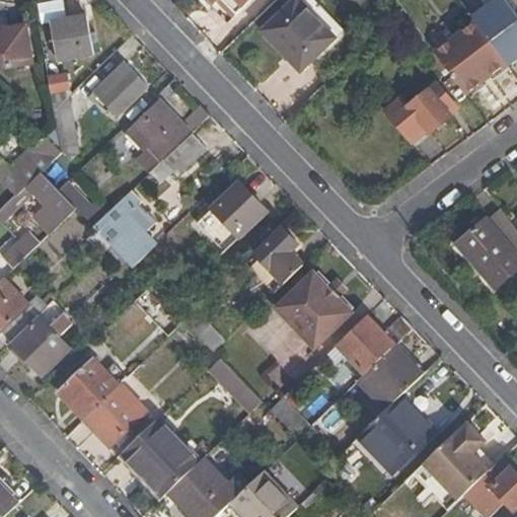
[(216,0),(222,0),(235,13),(249,0),(216,0)]
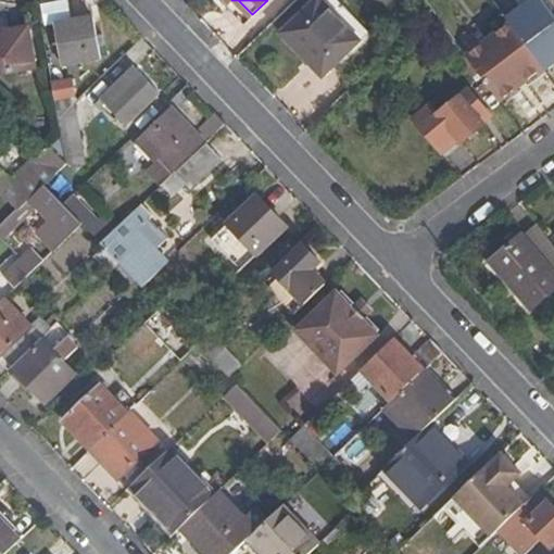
[(231,0),(249,19),(252,14),(238,0),(231,0)]
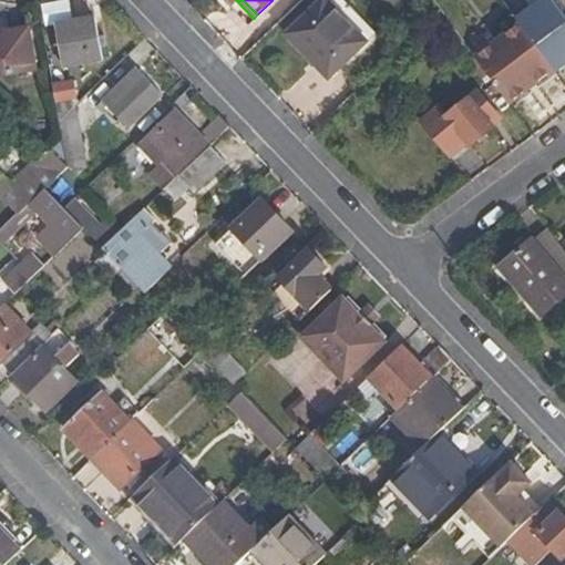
[(367,40),(328,0),(318,0),(287,30),(330,74),(367,40)]
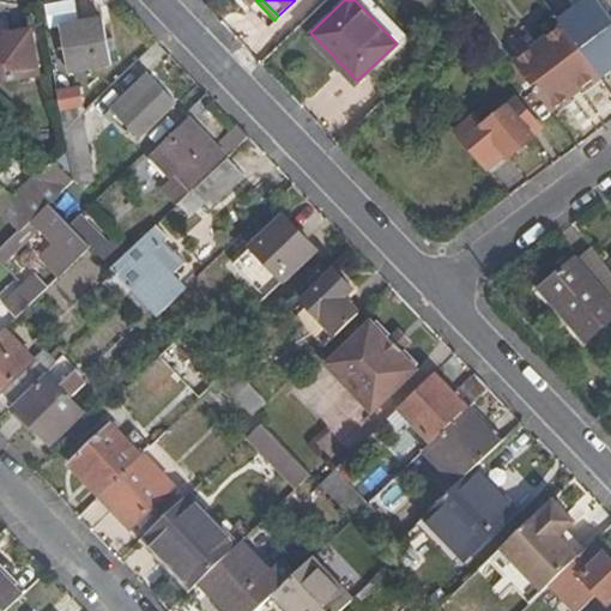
[(355,0),(397,43),(407,32),(376,0),(355,0)]
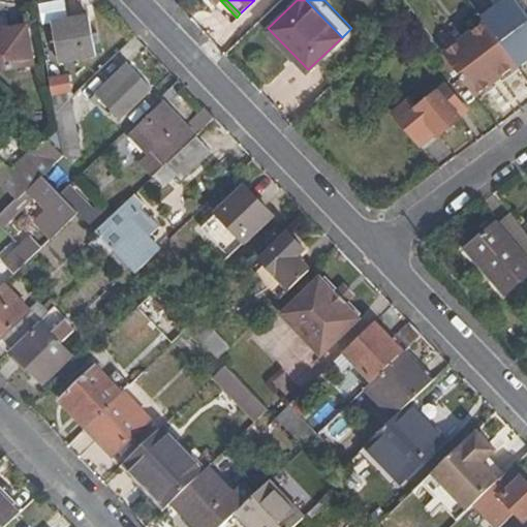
[(520,65),(526,59),(526,13),(516,0),(503,0),(483,16),(518,62),(520,65)]
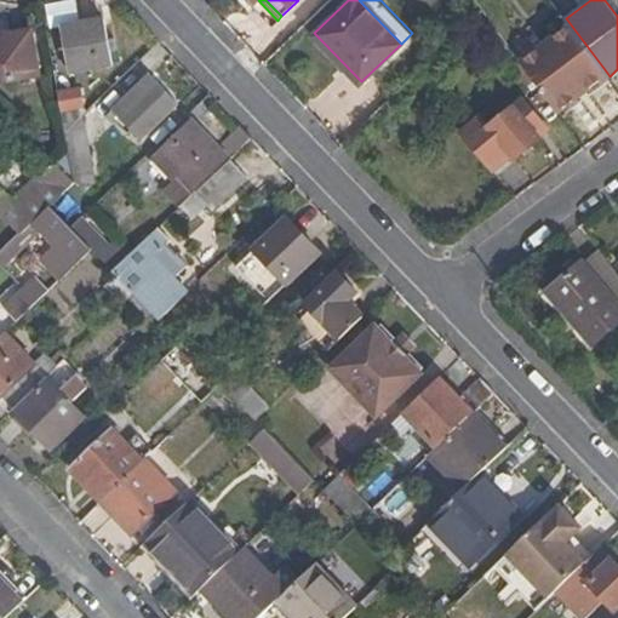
[(106,18),(62,26),(68,69),(113,62),(106,18)]
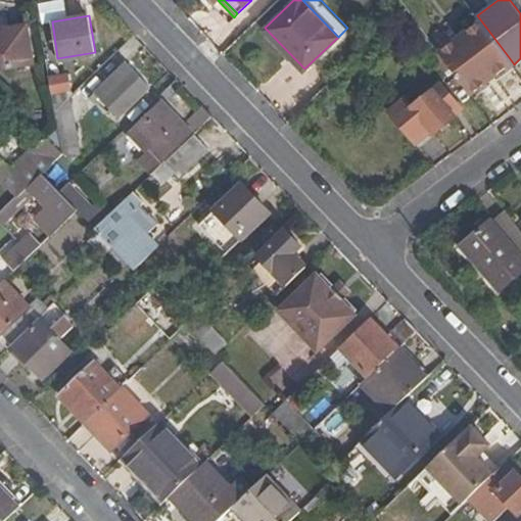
[(428,37),(441,54),(469,92),(486,80),(483,75),(489,72),(491,76),(494,74),(512,61),(477,15),(457,31),(448,21),(428,37)]
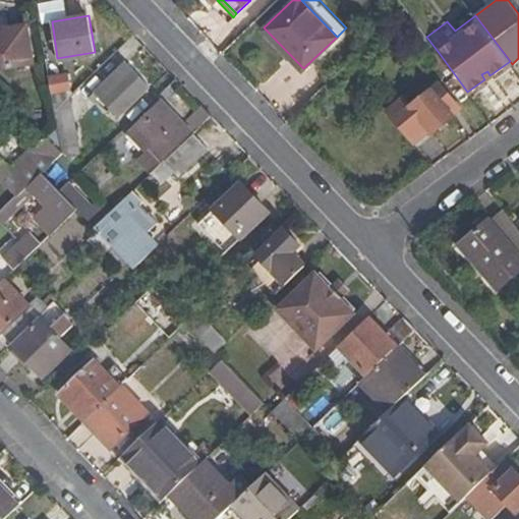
[(26,25),(0,30),(0,69),(34,63),(26,25)]
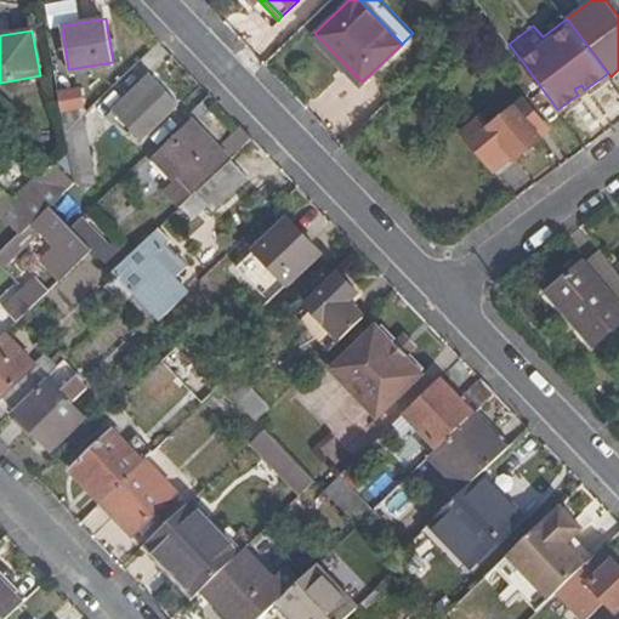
[(591,92),(611,77),(608,73),(588,87),(591,92)]
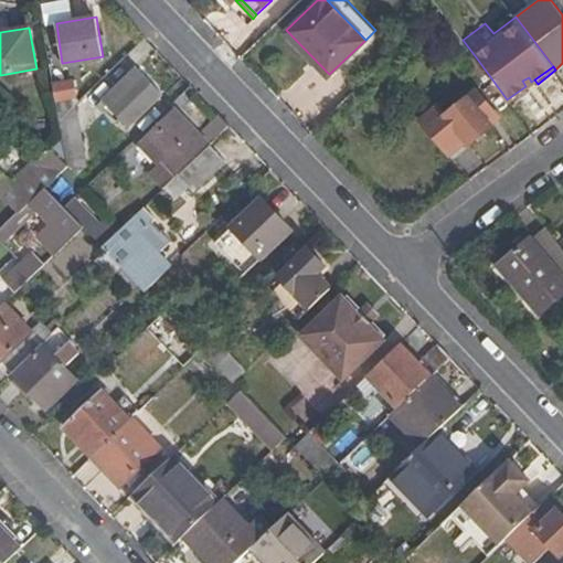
[(104,99),(129,125),(162,94),(136,67),(104,99)]
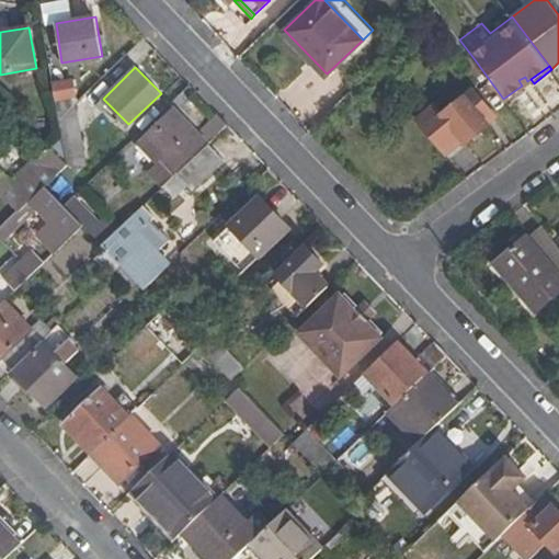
[(58,118),(73,104),(69,81),(52,83),(58,118)]
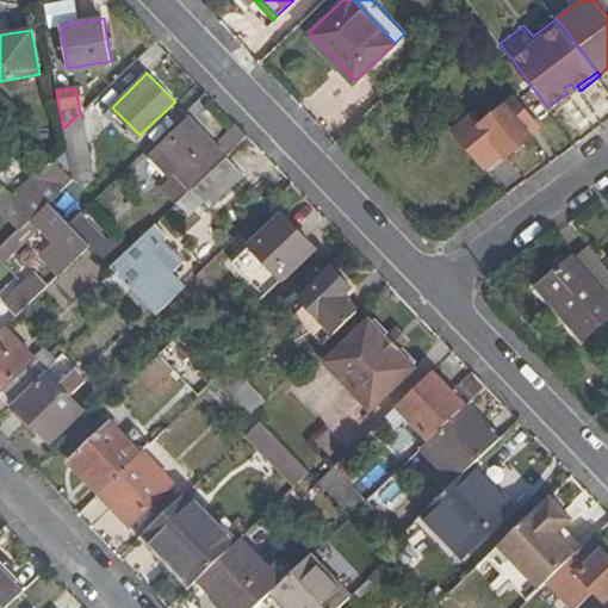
[(502,150),(504,154),(531,135),(528,131),(537,124),(514,95),(479,123),(472,113),(453,129),(483,166),(502,150)]
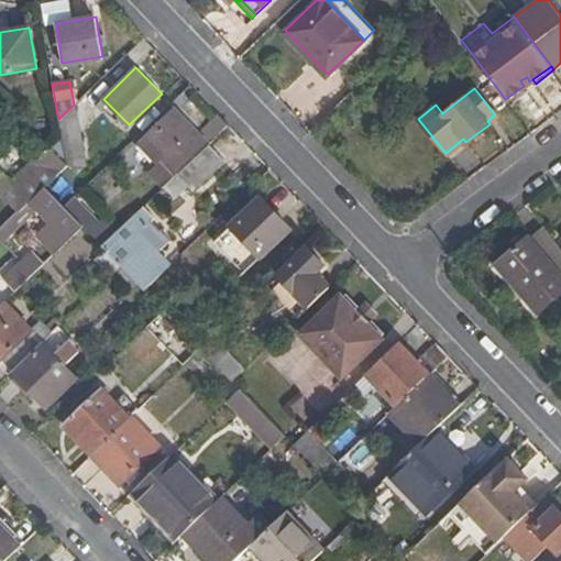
[(58,119),(66,165),(68,163),(74,171),(85,161),(74,105),(58,119)]
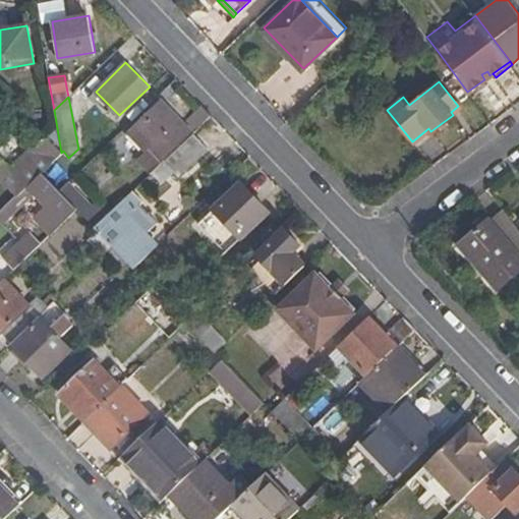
[(211,115),(200,105),(182,122),(162,101),(136,124),(149,136),(153,140),(148,146),(161,160),(191,131),(192,133),(211,115)]
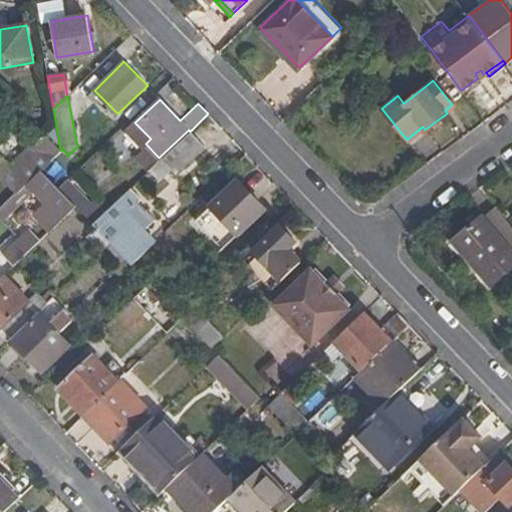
[(203,145),(190,132),(161,160),(174,174),(203,145)]
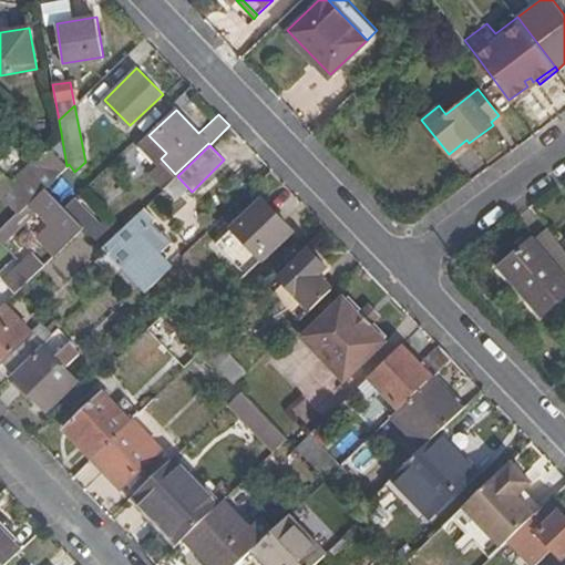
[(67,166),(47,147),(36,160),(39,163),(4,199),(19,212),(44,187),(57,175),(67,166)]
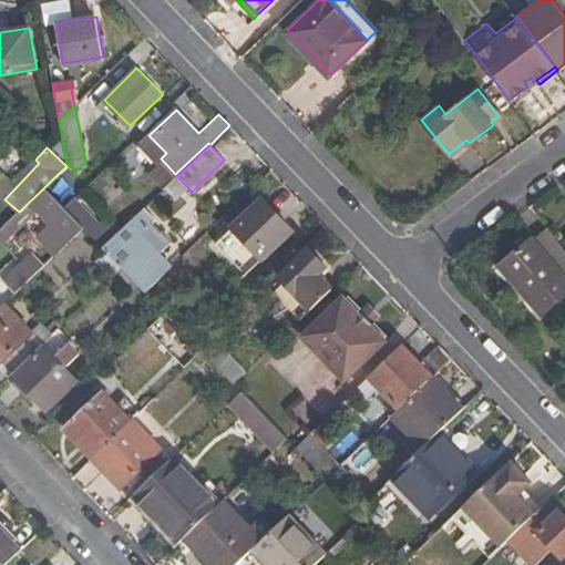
[(166,153),(162,149),(155,153),(161,158),(166,153)]
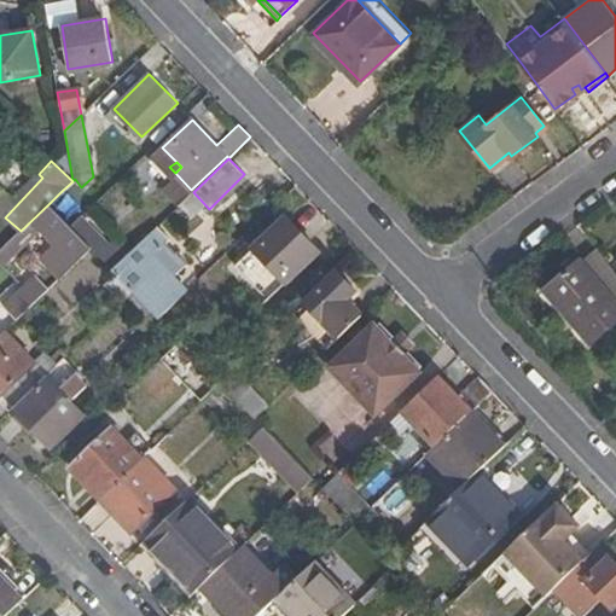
[(83,213),(62,191),(48,204),(70,226),(81,216),(83,213)]
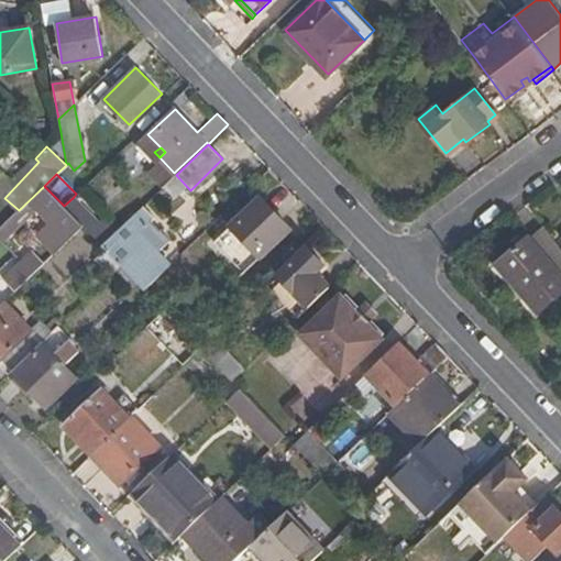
[(44,186),(19,210),(15,213),(21,218),(25,218),(35,208),(48,222),(37,234),(54,252),(81,224),(64,206),(44,186)]
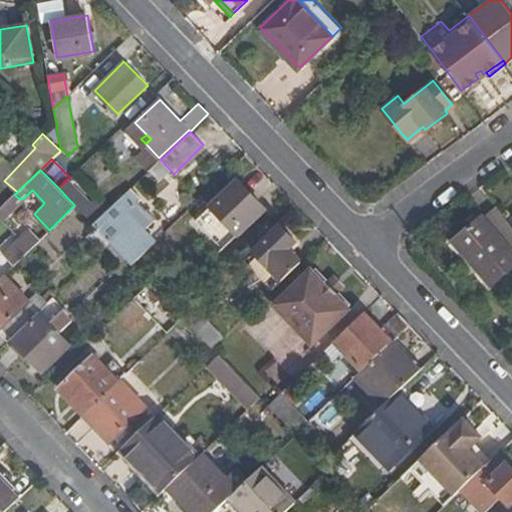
[(67,180),(58,188),(74,205),(92,224),(107,209),(98,201),(92,206),(67,180)]
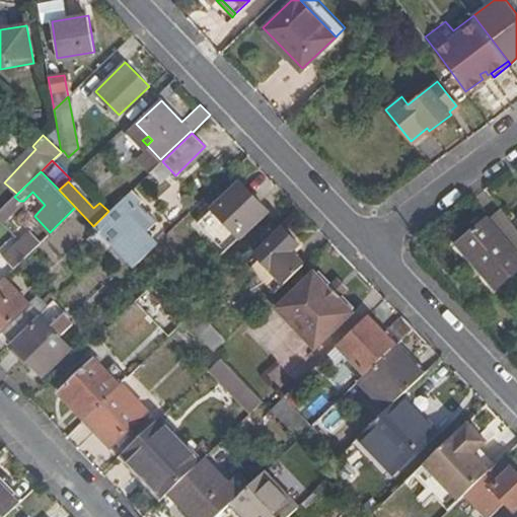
[(239,181),(211,208),(238,236),(267,210),(239,181)]
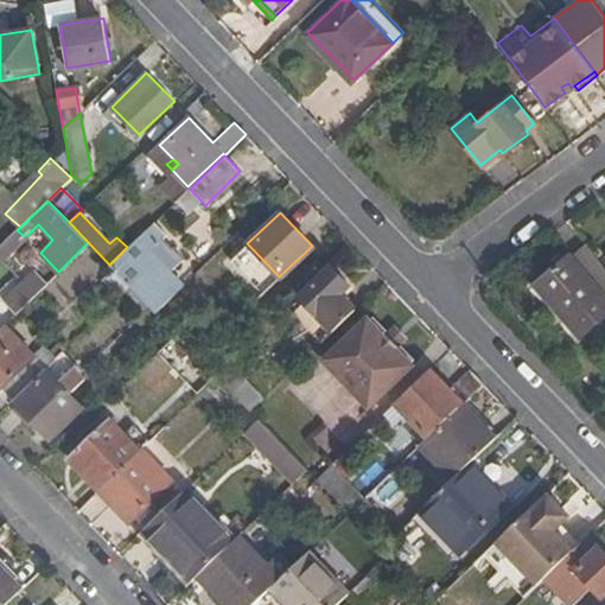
[(146,229),(109,265),(154,311),(182,285),(167,269),(176,261),(146,229)]
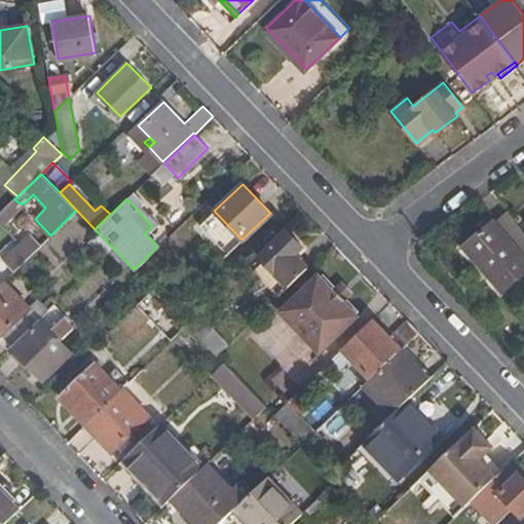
[(20,203),(14,199),(3,210),(10,217),(23,207),(20,203)]
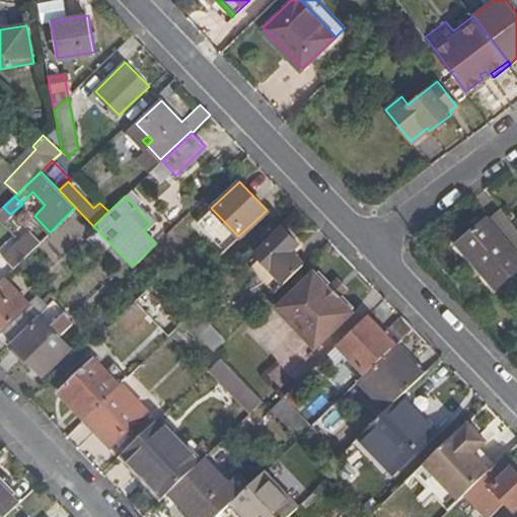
[(516,231),(501,210),(488,220),(516,257),(516,231)]
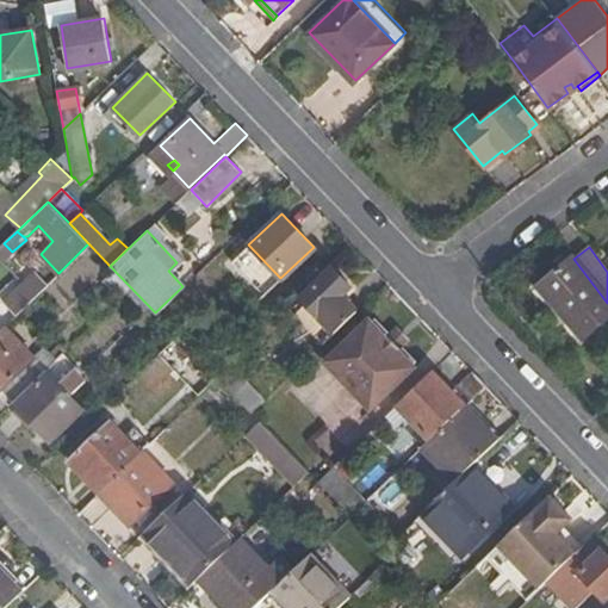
[(607,312),(607,303),(574,259),(570,255),(534,284),(578,337),(607,312)]
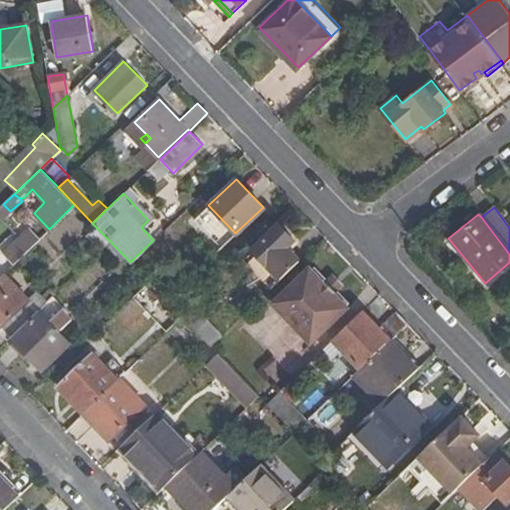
[(270,288),(298,261),(285,248),(294,239),(279,224),(243,259),(270,288)]
